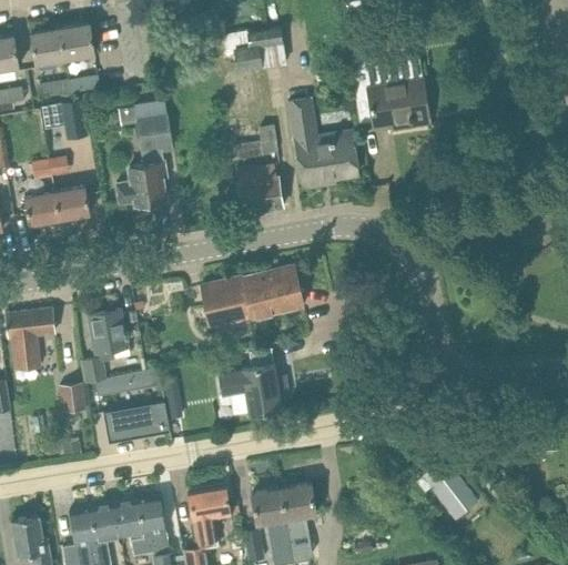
[(429,123),(421,67),(419,58),(418,58),(418,61),(378,68),(378,64),(376,64),(368,13),(345,17),(351,56),(350,56),(352,71),(351,71),(359,124),(373,122),(374,127),(409,121),(409,127),(429,123)]
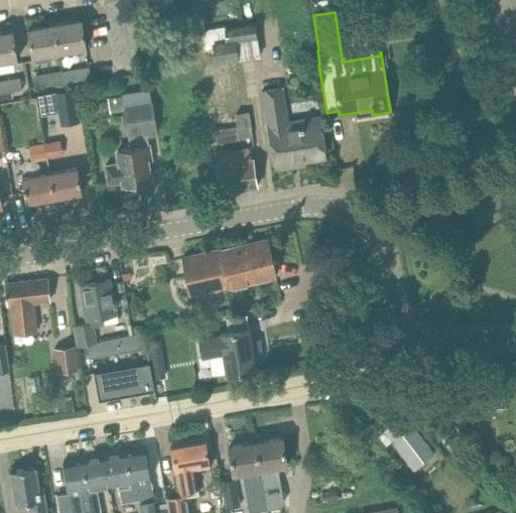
[(86,50),(82,22),(54,27),(59,54),(86,50)]
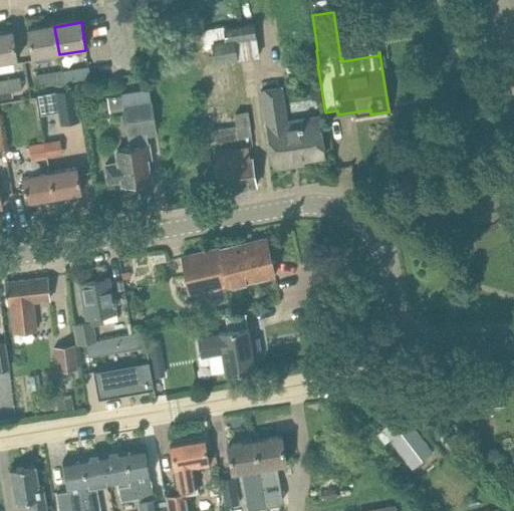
[(258,58),(253,26),(225,31),(226,42),(213,44),(215,64),(258,58)]
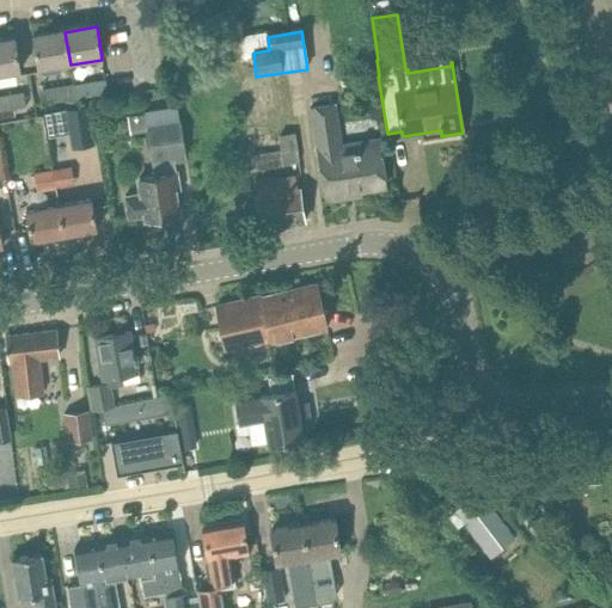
[(71,65),(65,32),(34,37),(40,71),(71,65)]
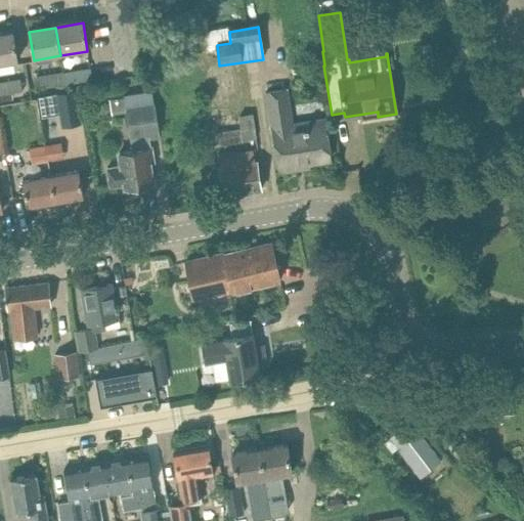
[(0,66),(17,63),(12,35),(0,36),(0,66)]
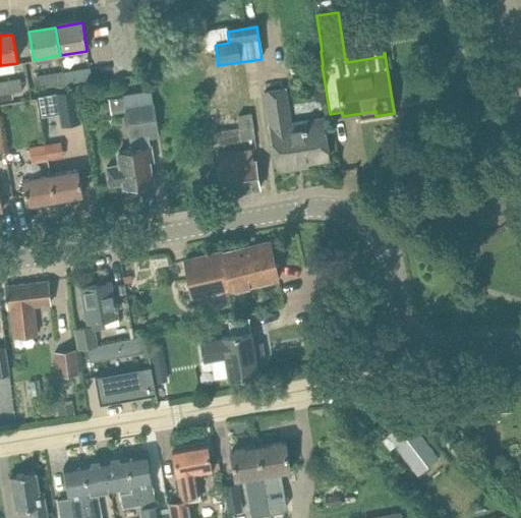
[(92,81),(90,70),(63,74),(65,87),(92,81)]
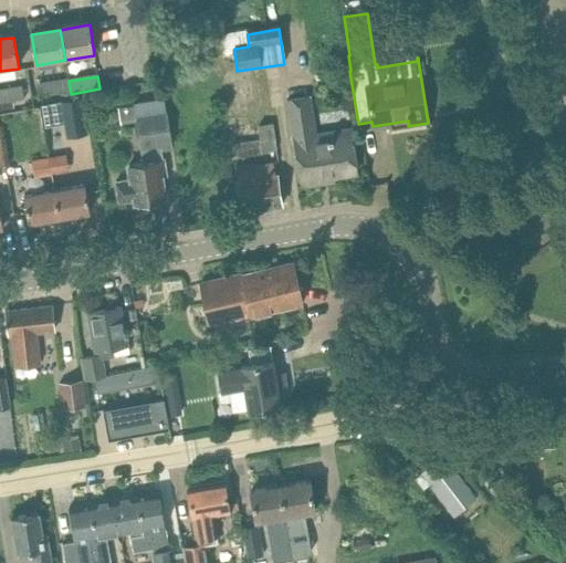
[(71,94),(69,81),(39,86),(41,98),(71,94)]
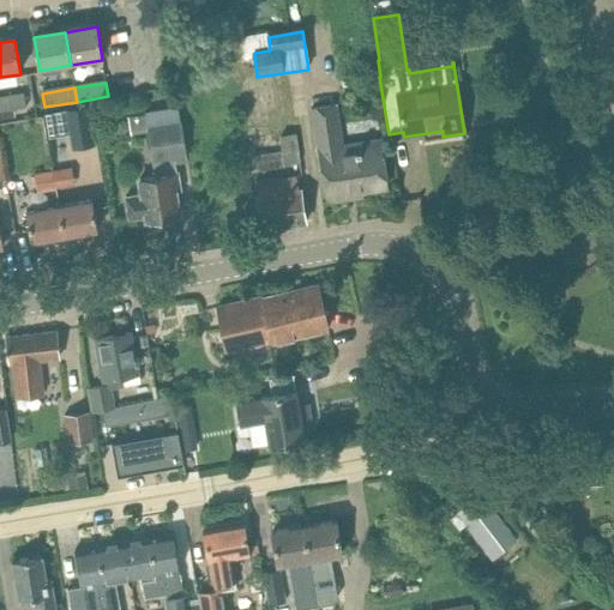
[(0,114),(25,110),(23,97),(0,100),(0,114)]
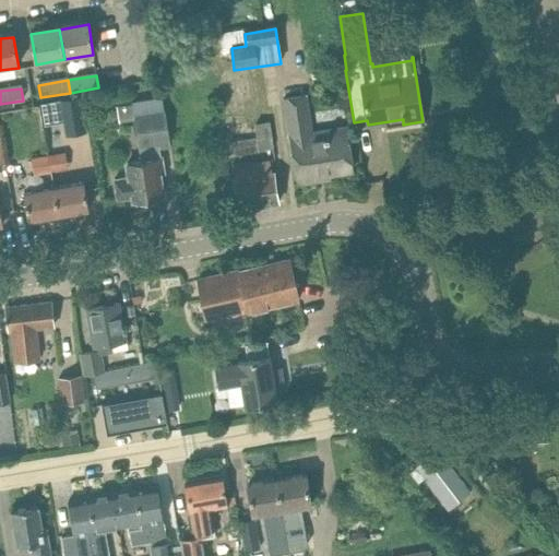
[(306,97),(284,101),(293,158),(296,180),(353,170),(349,150),(347,137),(306,144),(301,119),(309,117),(306,97)]
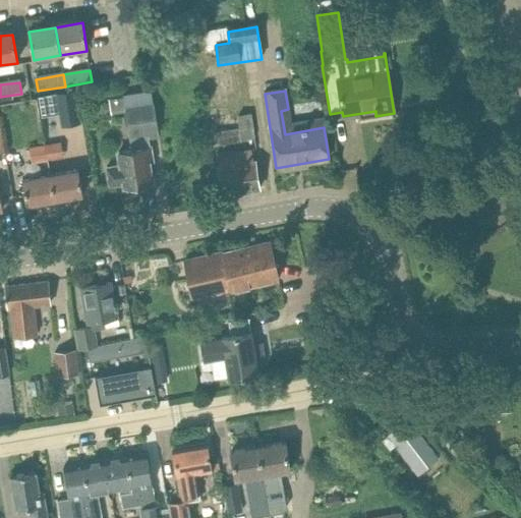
[(74,93),(58,96),(61,115),(63,127),(79,124),(74,93)]
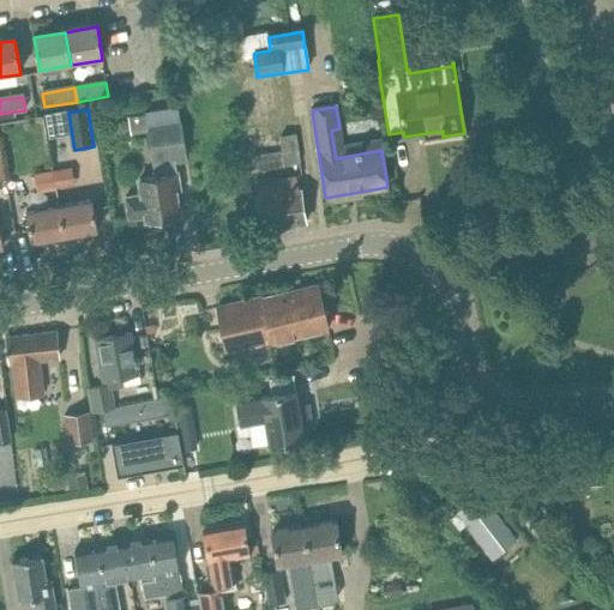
[(179,218),(174,192),(179,192),(174,159),(186,157),(181,127),(151,132),(158,176),(139,180),(143,197),(125,200),(128,222),(146,218),(146,223),(151,223),(154,225),(162,223),(163,221),(179,218)]
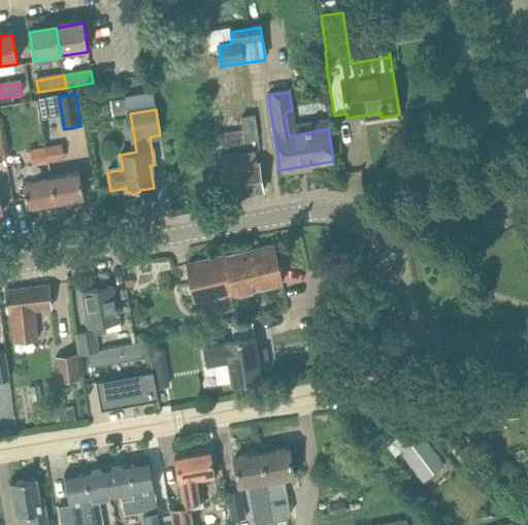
[(244,144),(242,133),(216,137),(218,149),(244,144)]
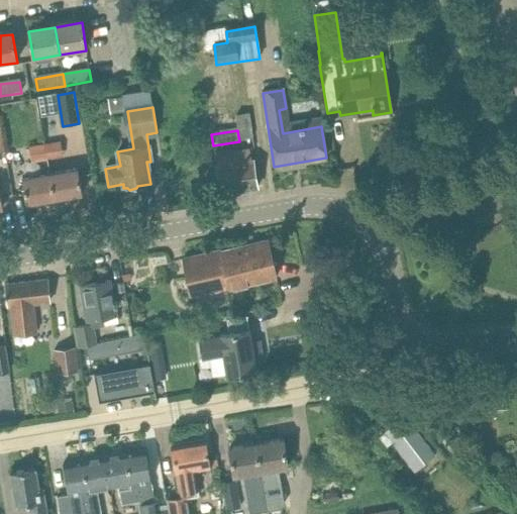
[(62,156),(60,142),(43,145),(45,159),(62,156)]
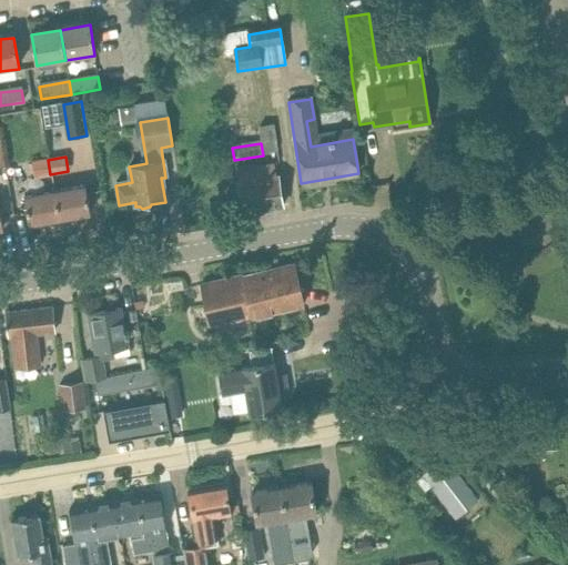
[(50,174),(48,160),(30,163),(32,178),(50,174)]
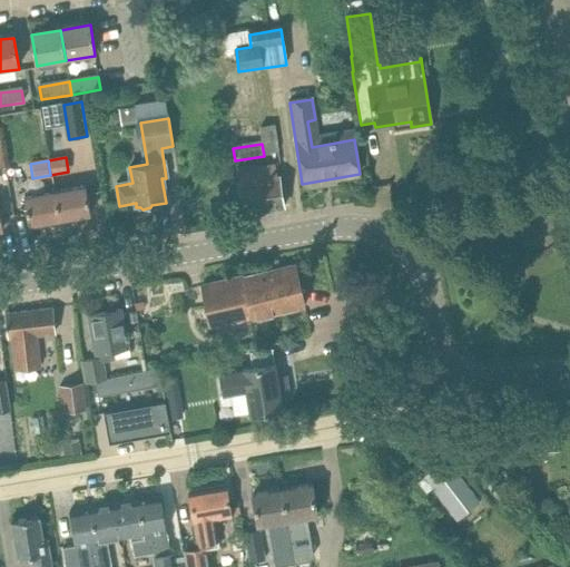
[(284,208),(281,187),(278,177),(276,178),(274,166),(257,168),(253,167),(236,169),(244,215),(284,208)]
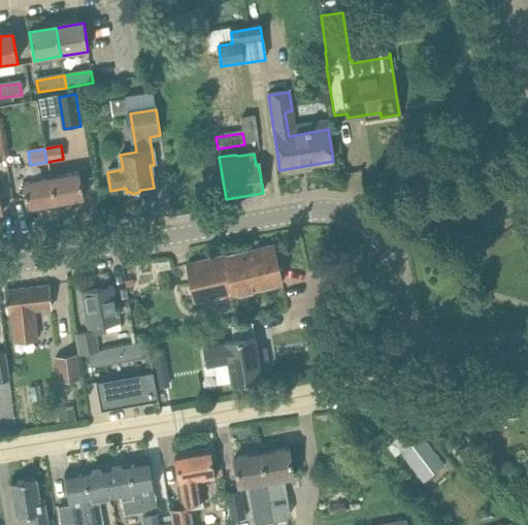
[(84,200),(80,179),(79,174),(51,179),(56,204),(84,200)]
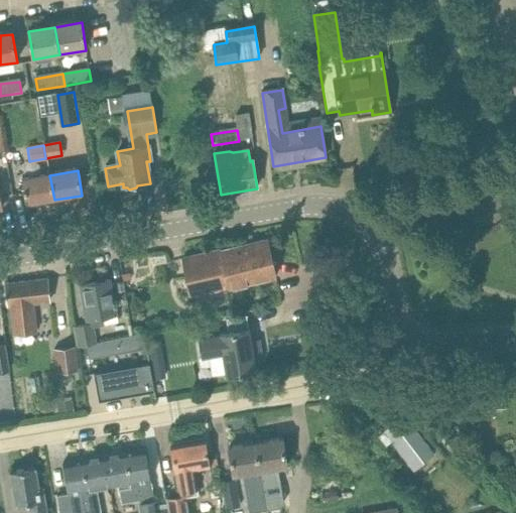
[(54,200),(49,175),(22,180),(26,205),(54,200)]
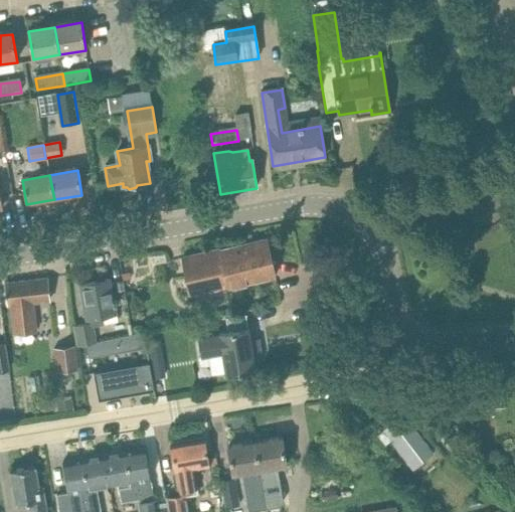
[(275,279),(267,241),(220,251),(220,250),(182,260),(190,297),(275,279)]
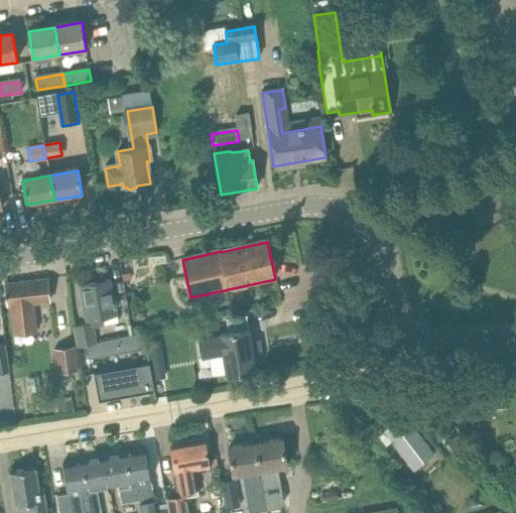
[(49,303),(49,300),(47,280),(4,285),(7,308),(10,308),(13,336),(36,334),(33,305),(49,303)]
